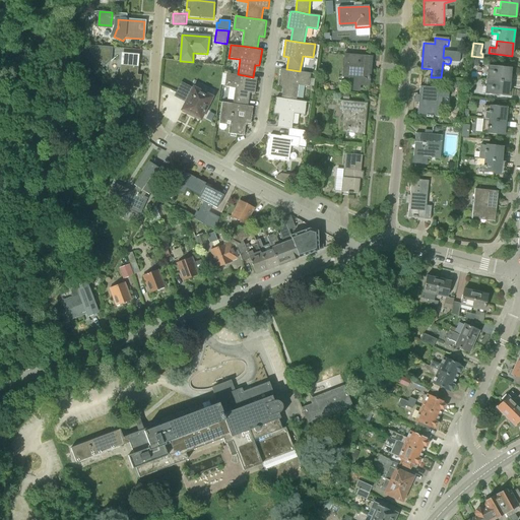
[(109,49),(89,48),(88,53),(101,66),(109,60),(109,49)]
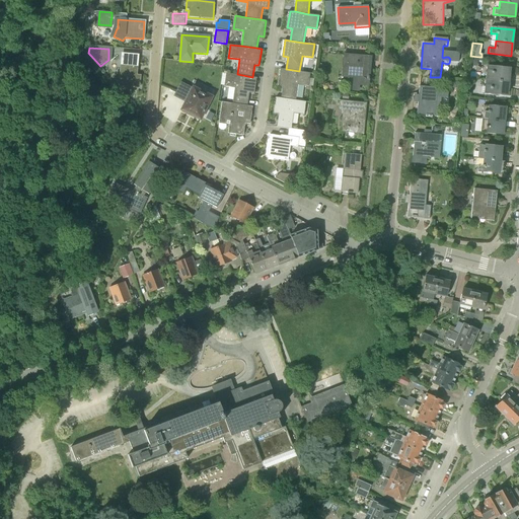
[(137,65),(138,56),(122,55),(120,86),(140,87),(141,75),(135,74),(135,65),(137,65)]
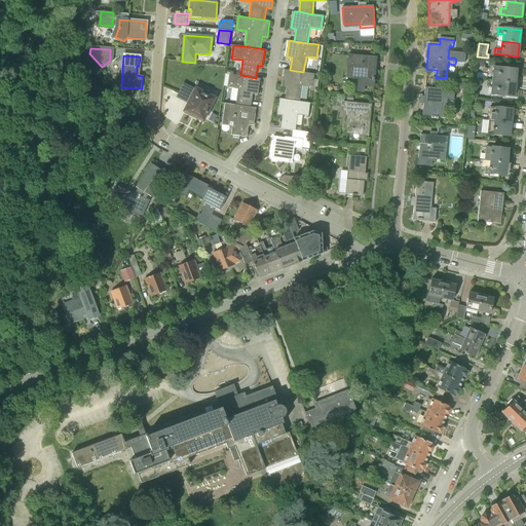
[(373,86),(376,58),(349,55),(347,77),(363,78),(362,85),(373,86)]
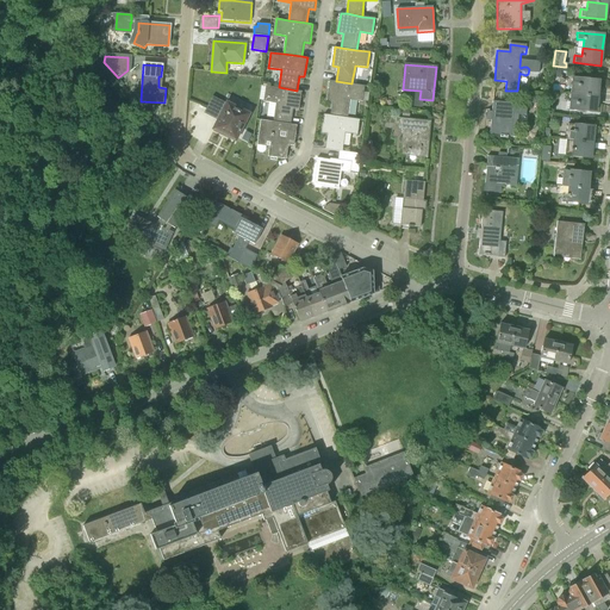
[(573,79),(571,93),(597,97),(599,81),(573,79)]
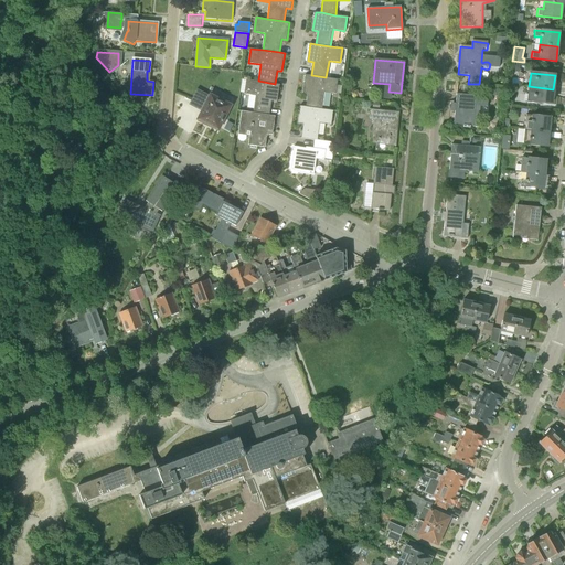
[(306,107),(322,109),(322,108),(326,92),(337,94),(339,80),(326,77),(311,75),(306,74),(302,92),(308,93),(306,106),(306,107)]
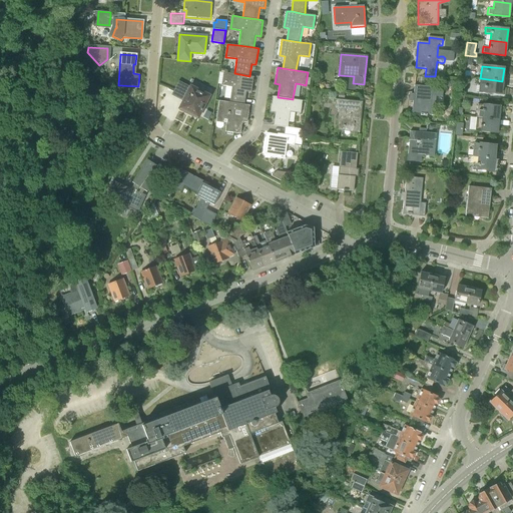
[(254,76),(249,76),(234,73),(223,72),(221,85),(232,86),(229,102),(244,104),(246,92),(251,93),(254,76)]
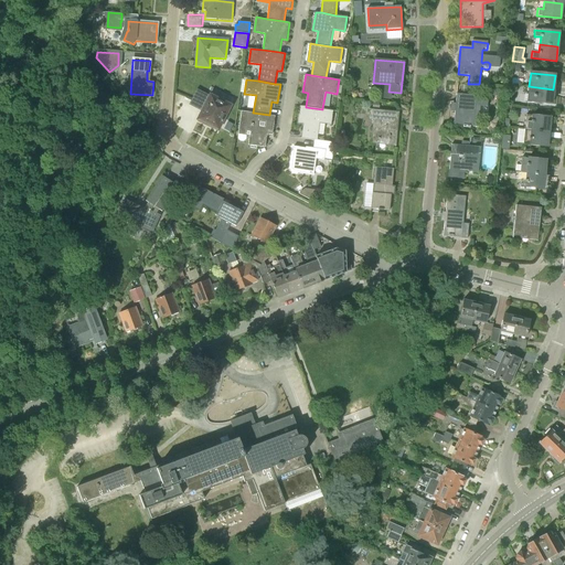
[(553,89),(529,86),(528,100),(552,104),(553,89)]
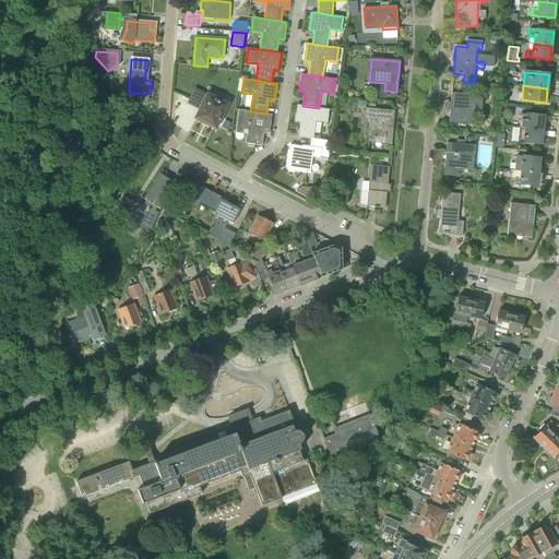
[(194,106),(201,94),(193,91),(188,103),(194,106)]
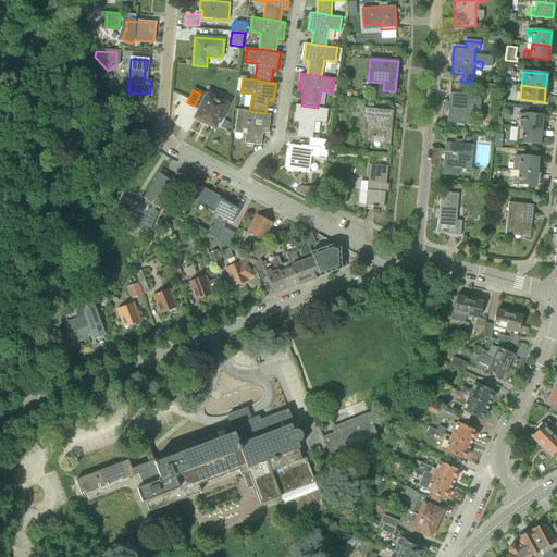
[(481,95),(449,93),(447,123),(472,125),(474,104),(480,106),(481,95)]
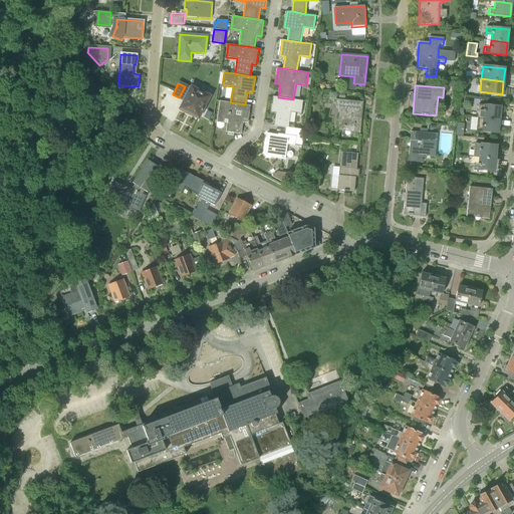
[(198,117),(208,96),(191,87),(181,108),(191,113),(191,116),(194,117),(196,116),(198,117)]
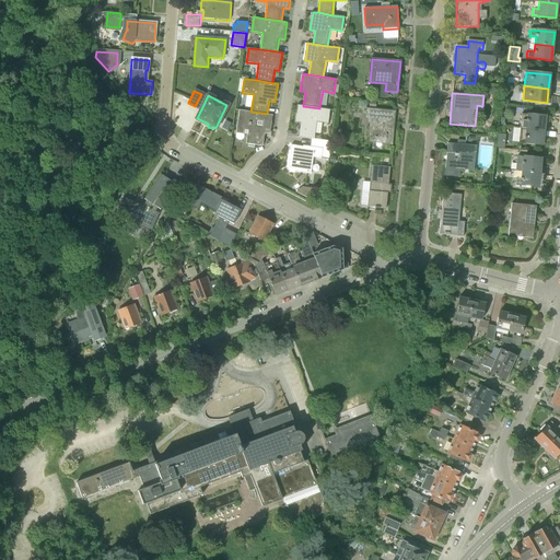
[(312,139),(315,139),(317,123),(329,124),(331,109),(319,107),(319,108),(303,106),(303,105),(299,105),(295,123),(301,123),(299,137),(312,139)]
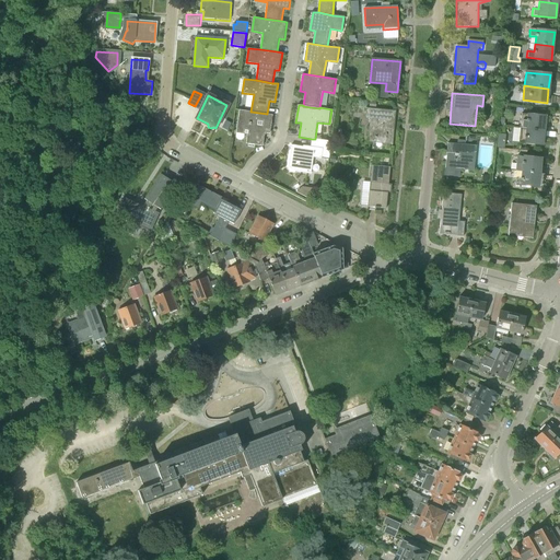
[(393,144),(396,111),(365,108),(364,119),(370,119),(368,138),(384,139),(383,144),(393,144)]
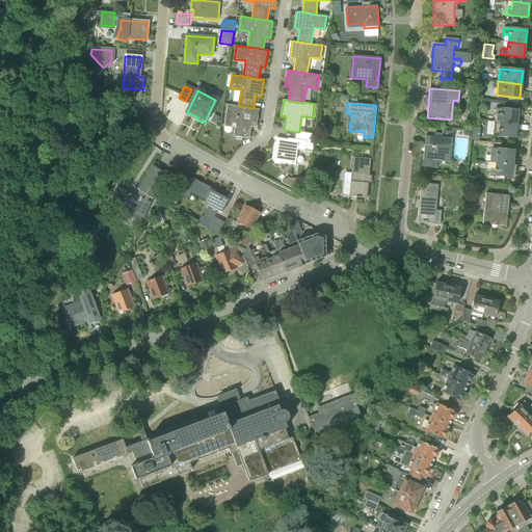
[(259,109),(254,108),(238,106),(228,104),(224,127),(235,128),(234,136),(249,138),(251,126),(257,127),(259,109)]
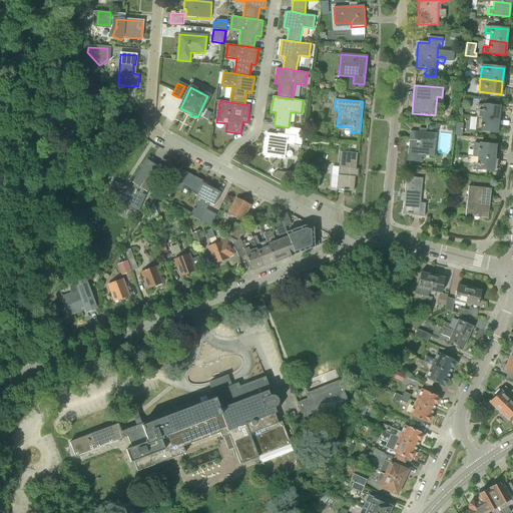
[(498,119),(500,107),(478,104),(476,117),(498,119)]
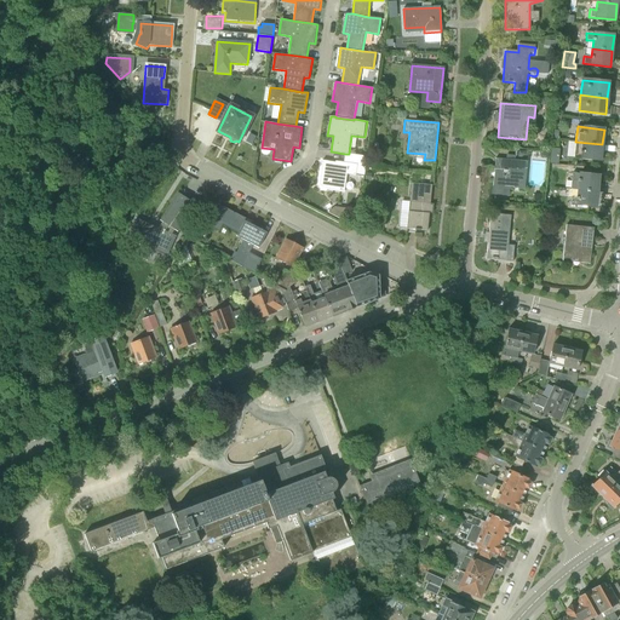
[(602,144),(575,142),(574,158),(601,161),(602,144)]
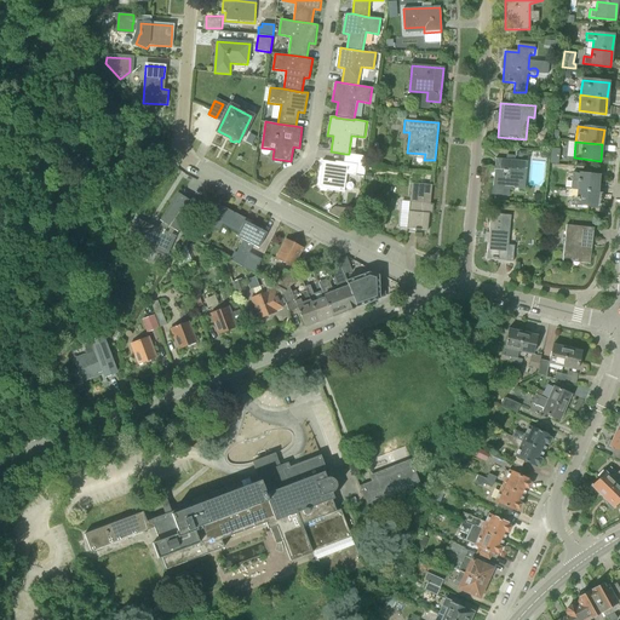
[(345,154),(344,162),(336,161),(336,162),(323,161),(320,184),(322,188),(327,188),(326,189),(342,191),(345,173),(356,174),(357,166),(366,166),(367,156),(349,154),(345,154)]
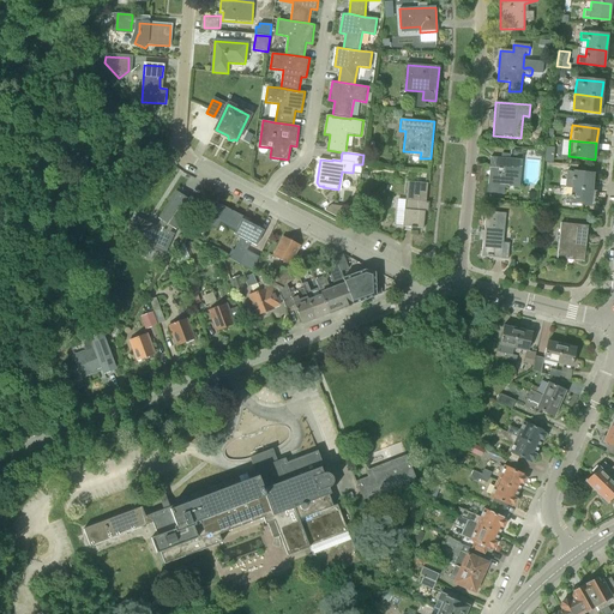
[(521,187),(523,160),(491,156),(488,185),(521,187)]
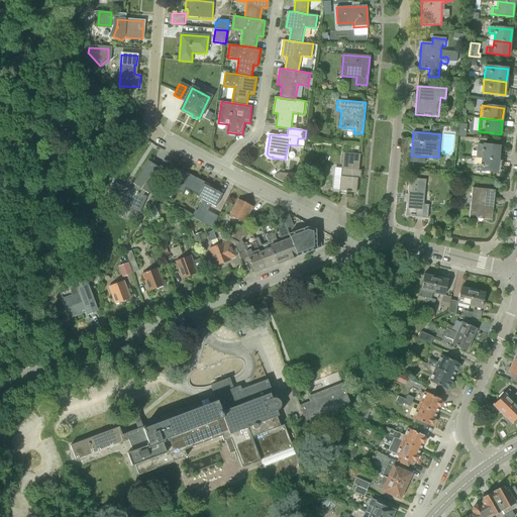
[(483,151),(482,158),(498,160),(500,146),(478,144),(477,150),(483,151)]
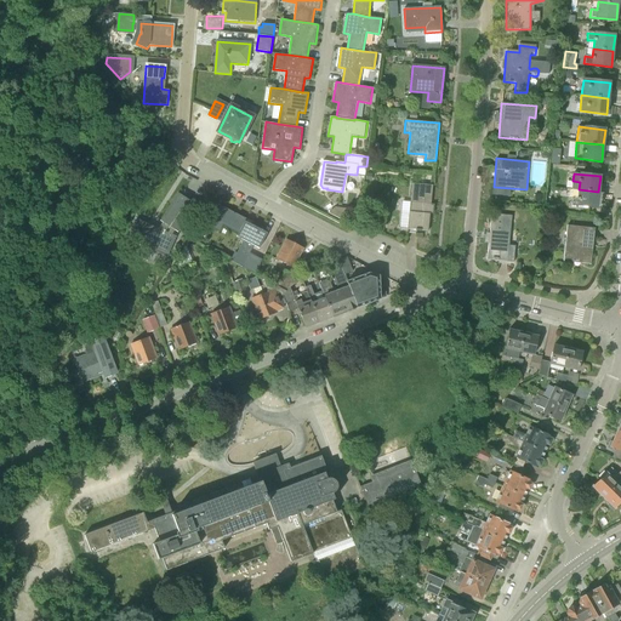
[(412,183),(409,212),(400,211),(399,228),(428,232),(433,186),(412,183)]
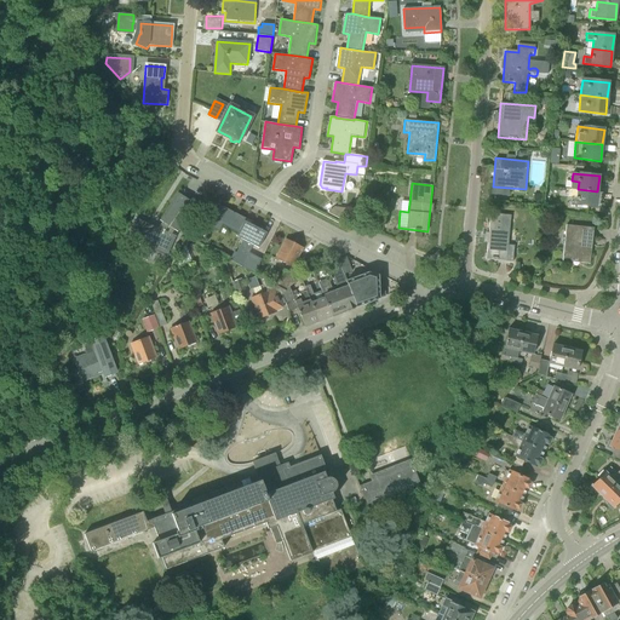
[(597,191),(578,189),(577,196),(572,196),(570,205),(596,207),(597,191)]
